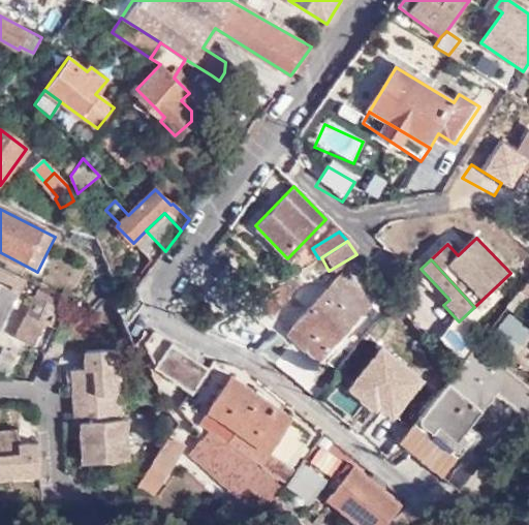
[(214,276),(218,281),(234,298),(244,287),(225,267),(214,276)]
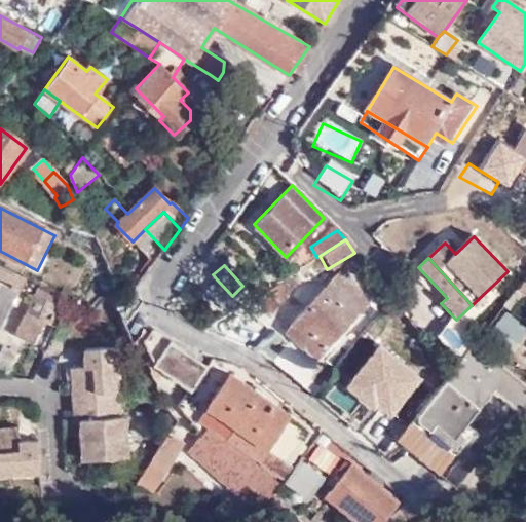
[(0,326),(0,327),(16,294),(19,295),(25,283),(0,270),(0,326)]
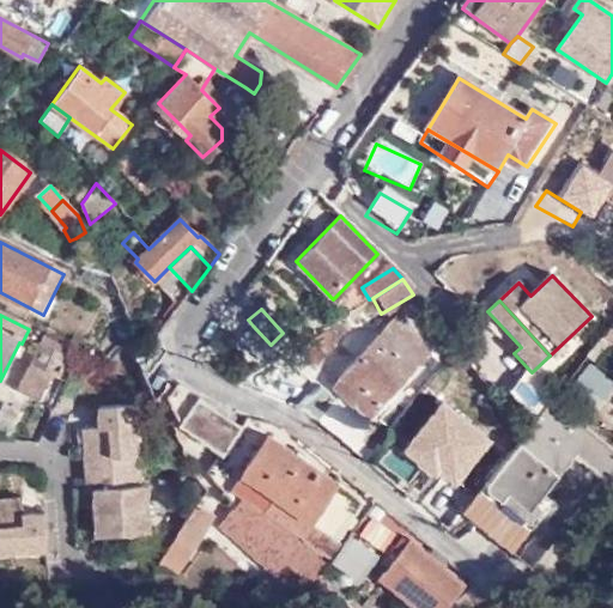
[(394,316),(333,383),(369,417),(430,347),(394,316)]
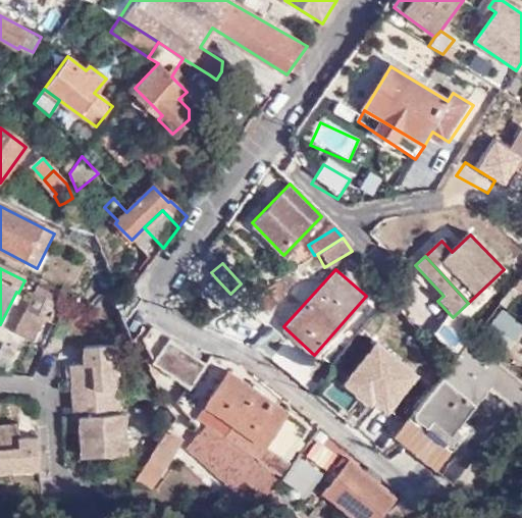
[(283,274),(247,297),(263,312),(291,281),(283,274)]
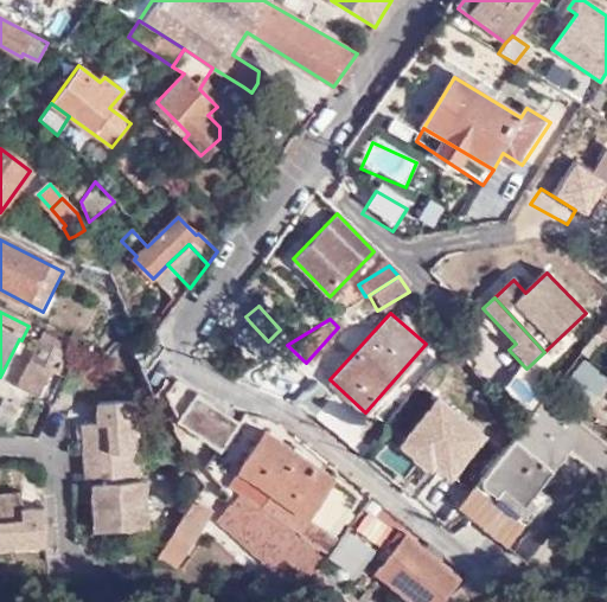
[(268,341),(250,322),(237,333),(260,357),(272,345),(268,341)]
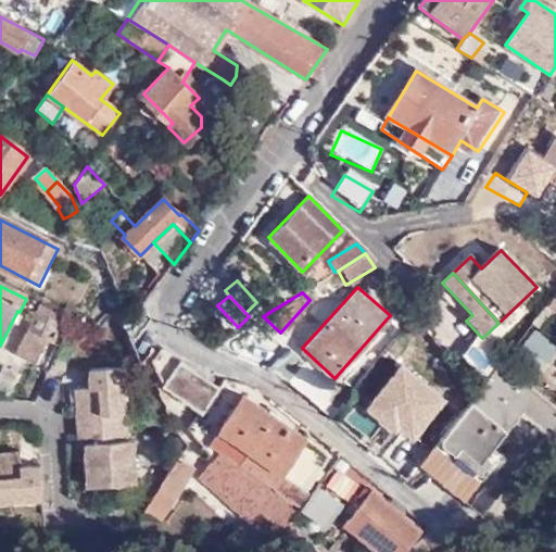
[(19,350),(39,360),(47,342),(52,345),(64,320),(39,308),(19,350)]
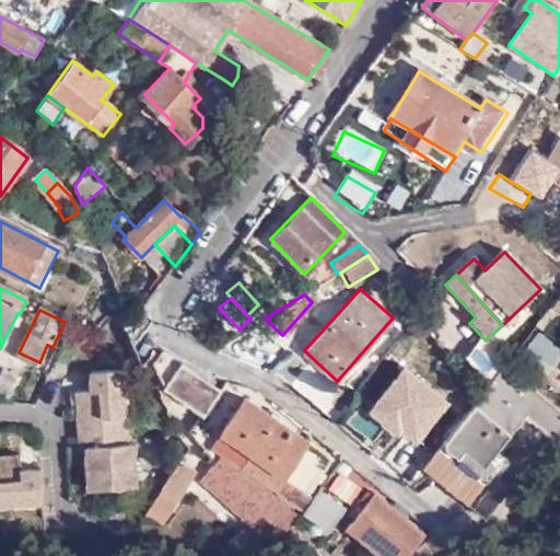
[(559,356),(559,350),(544,337),(524,361),(544,378),(559,356)]
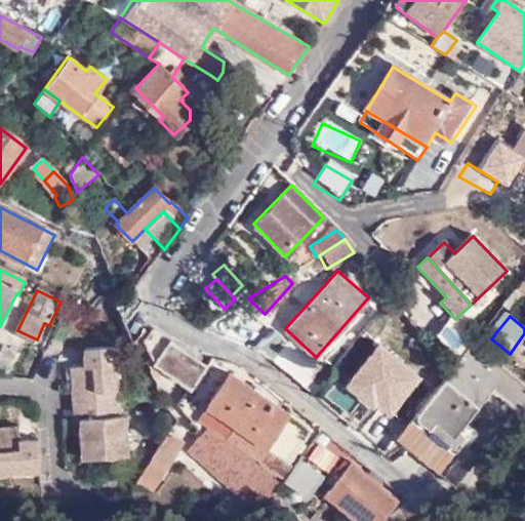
[(453,317),(436,338),(458,360),(472,344),(477,336),(455,319),(453,317)]
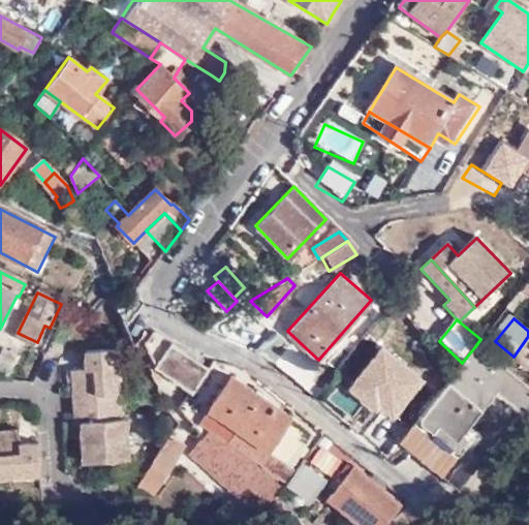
[(274,338),(257,356),(276,371),(290,353),(274,338)]
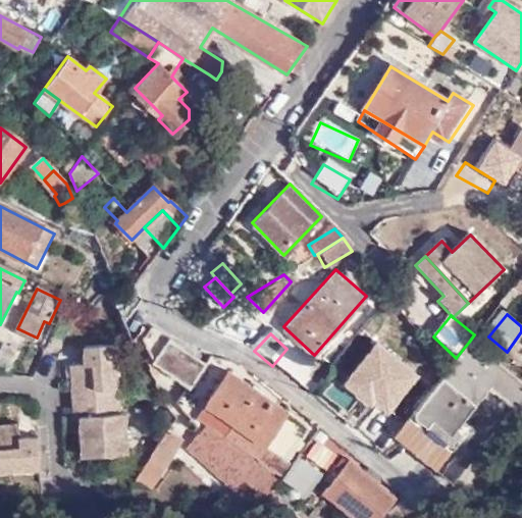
[(204,364),(170,341),(154,363),(189,387),(204,364)]
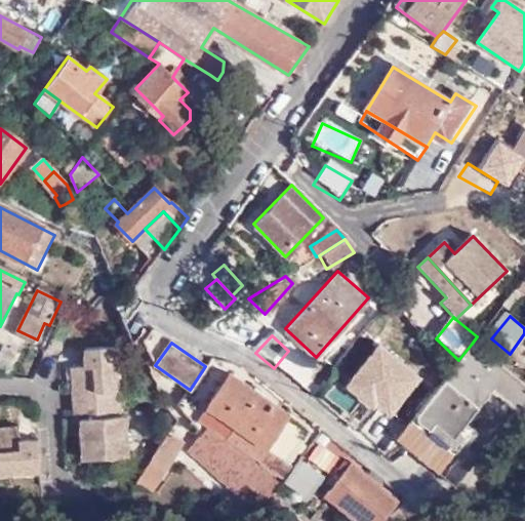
[(524,390),(472,344),(458,360),(445,377),(396,440),(438,474),(457,451),(448,444),(492,390),(518,411),(524,402),(524,390)]
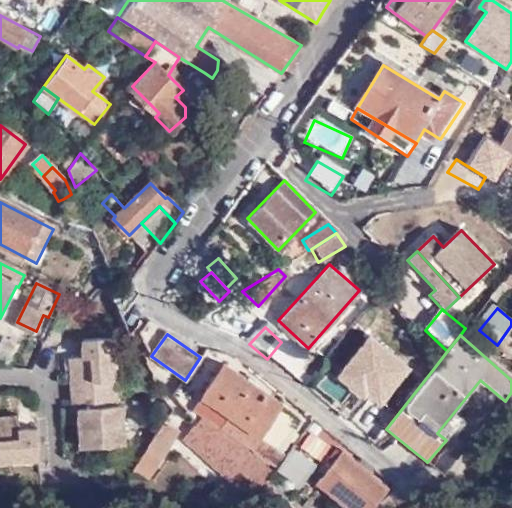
[(81,451),(125,448),(123,408),(117,408),(113,339),(82,341),(83,359),(69,360),(71,385),(78,384),(80,410),(78,410),(81,451)]
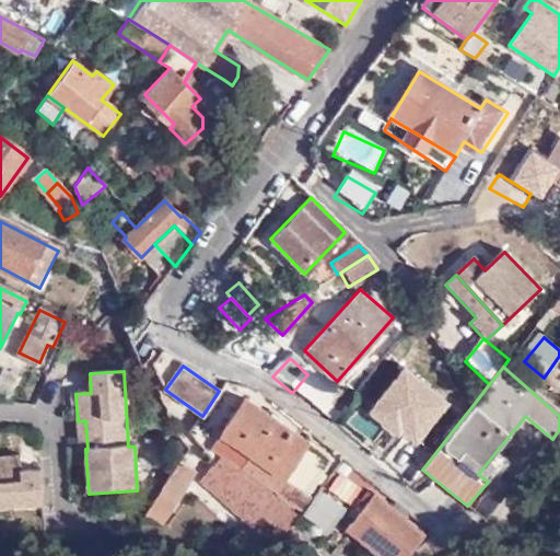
[(0,396),(9,400),(15,379),(0,373),(0,396)]
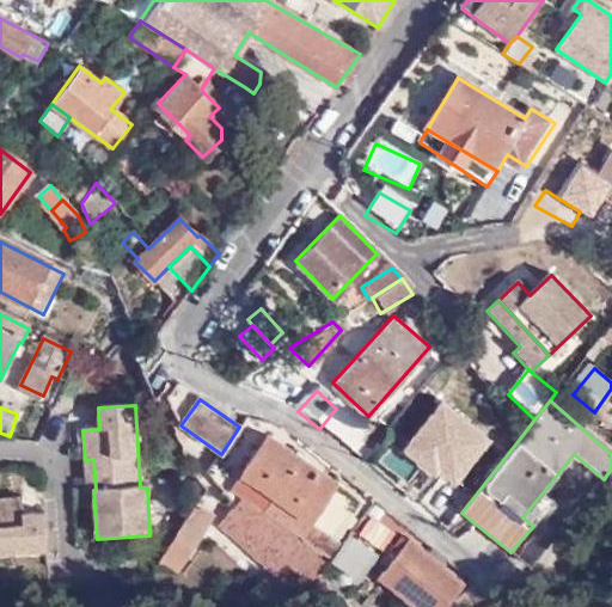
[(438,409),(395,459),(446,503),(489,453),(438,409)]
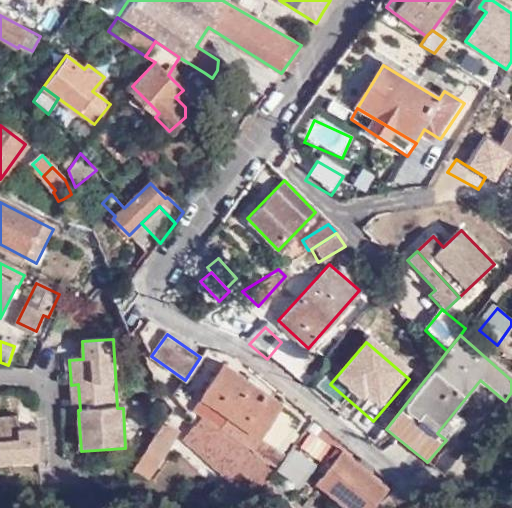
[(202,392),(205,394),(283,449),(304,421),(224,365),(202,392)]
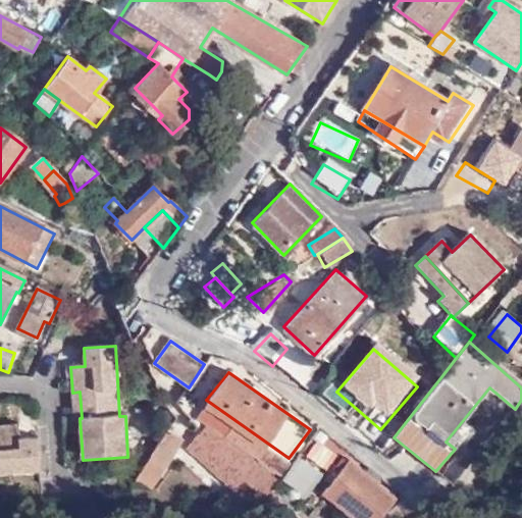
[(73,419),(80,418),(82,418),(80,392),(72,393),(73,419)]
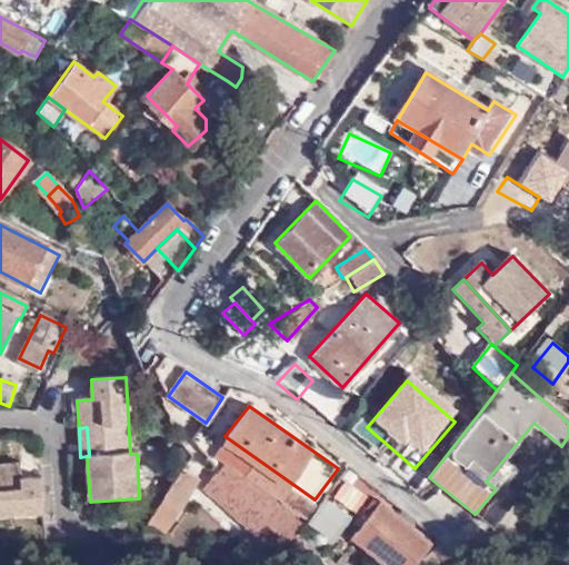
[(217,454),(227,462),(302,516),(315,499),(228,438),(217,454)]
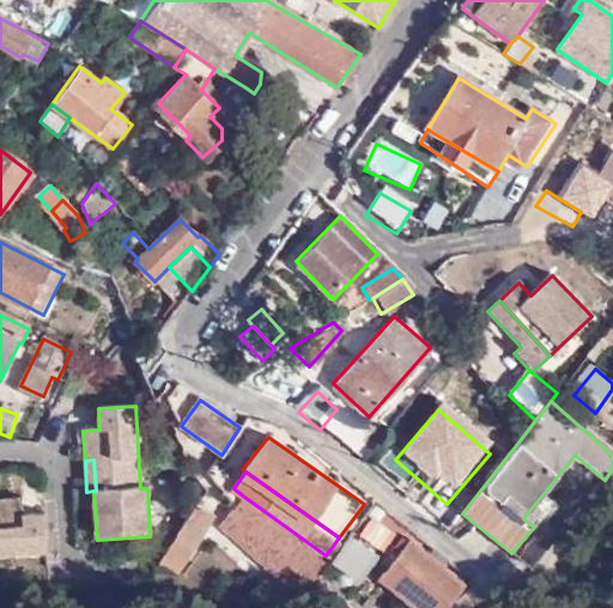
[(244,497),(237,504),(315,583),(333,561),(326,555),(244,497)]
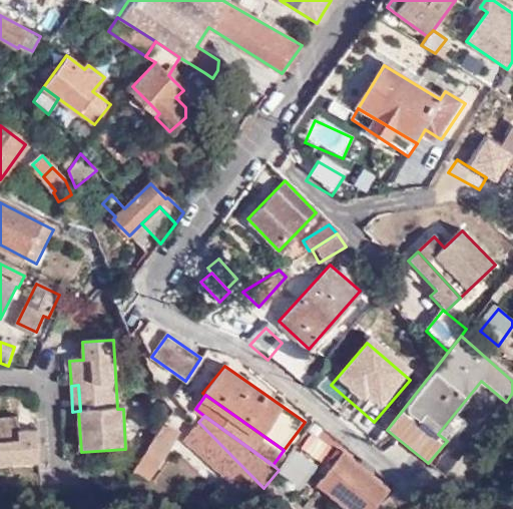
[(0,462),(39,460),(37,429),(18,430),(18,417),(0,417),(0,462)]
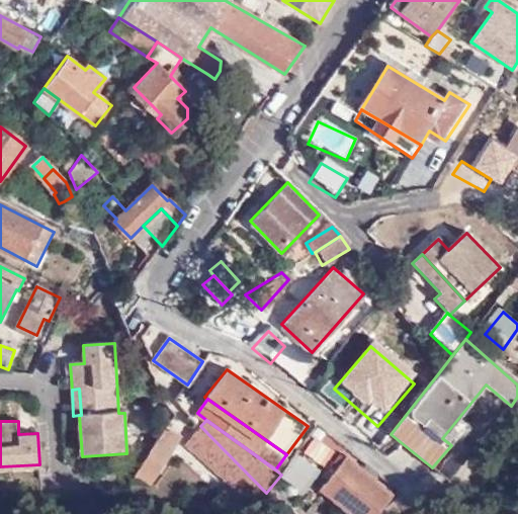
[(266,493),(200,426),(186,441),(235,490),(266,493)]
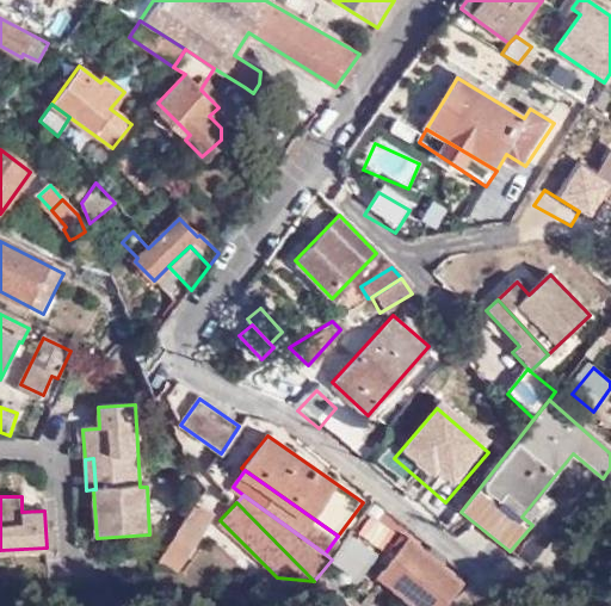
[(213,518),(199,509),(196,507),(174,538),(159,563),(156,567),(153,570),(170,582),(179,569),(213,518)]
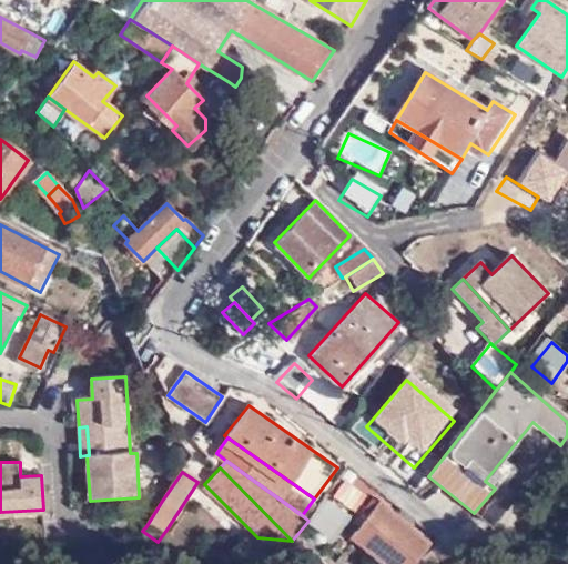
[(343,483),(330,503),(353,520),(366,500),(343,483)]
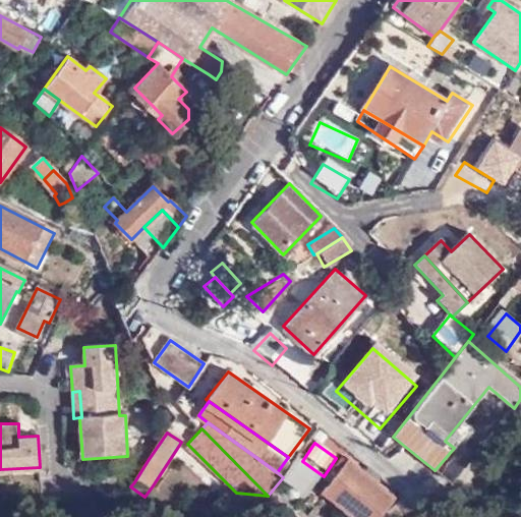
[(438,473),(451,483),(469,462),(457,450),(438,473)]
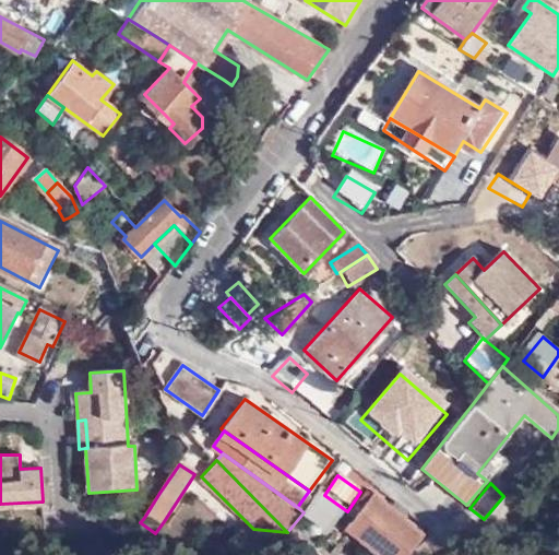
[(328,540),(346,512),(319,494),(300,521),(328,540)]
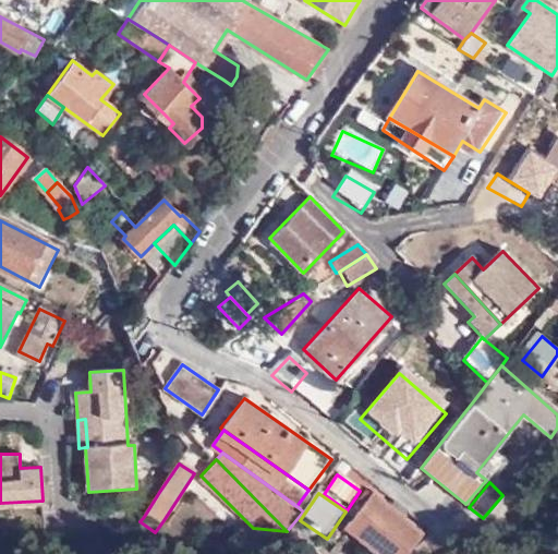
[(413,553),(426,538),(372,495),(343,529),(374,553),(413,553)]
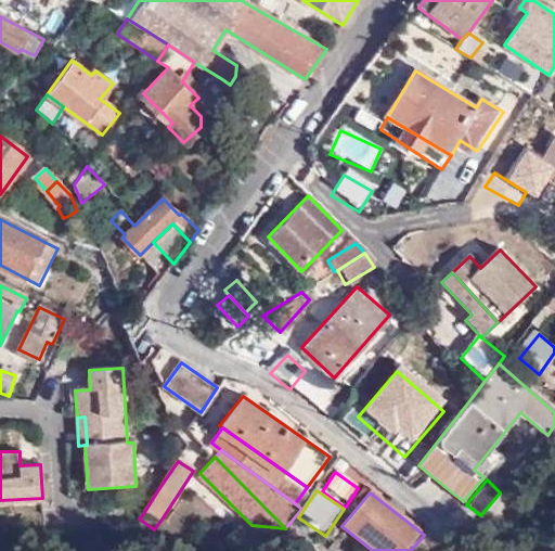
[(285,528),(252,525),(276,550),(285,550),(299,535),(288,532),(286,528),(285,528)]
